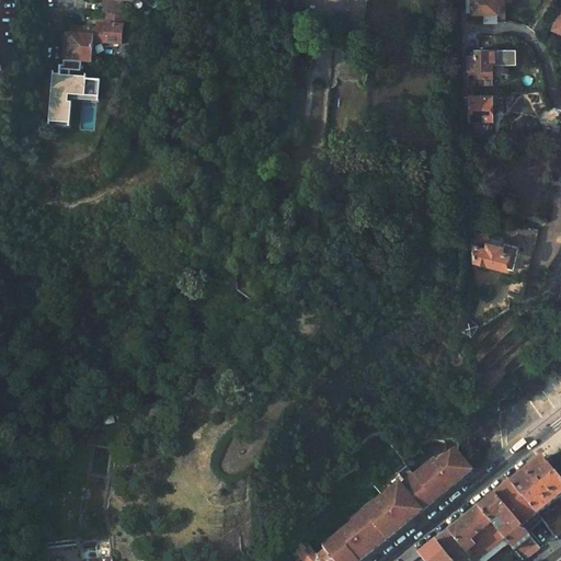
[(119,3),(130,4),(135,0),(136,0),(140,6),(144,3),(147,0),(101,0),(104,0),(102,13),(105,14),(118,15),(119,3)]
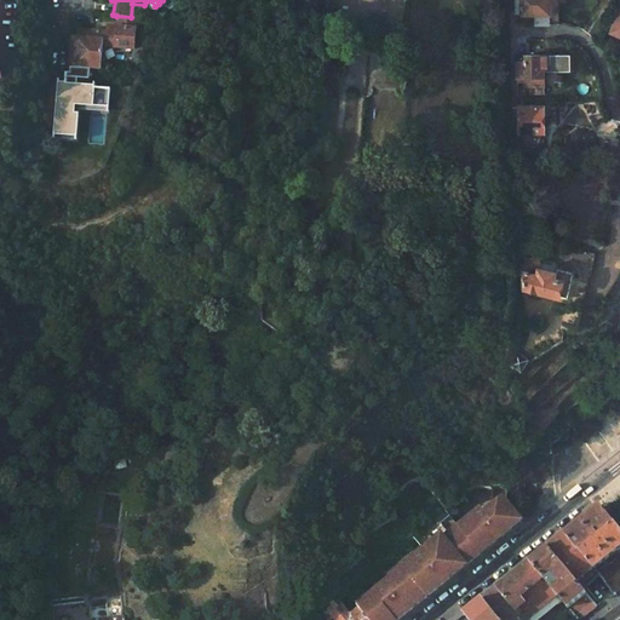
[(516,0),(516,15),(537,15),(537,26),(551,26),(550,0),(516,0)]
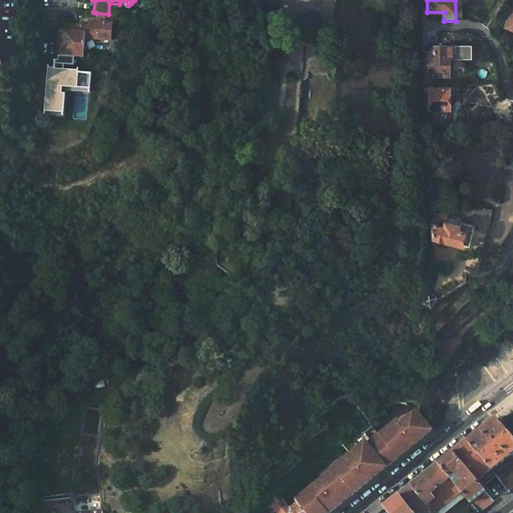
[(77,56),(83,57),(84,39),(109,40),(111,15),(108,14),(96,13),(95,23),(87,22),(87,26),(81,27),(62,24),(62,32),(73,32),(71,56),(77,56)]
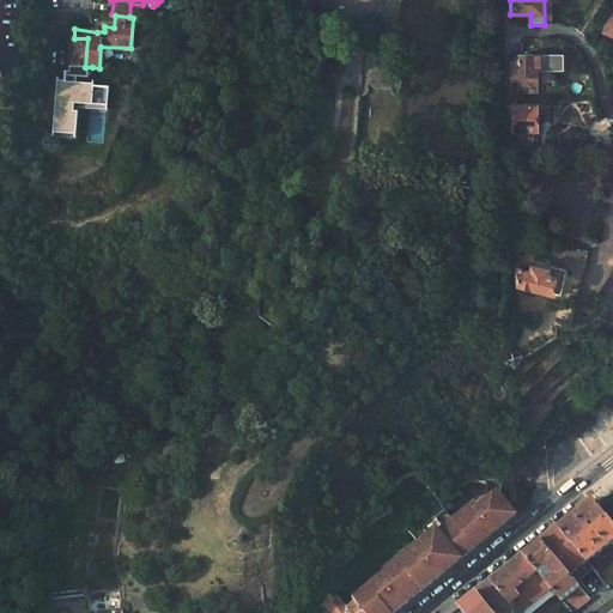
[(53,83),(49,125),(54,131),(60,126),(72,127),(73,113),(77,113),(78,102),(80,105),(87,98),(85,96),(96,92),(104,92),(105,80),(92,79),(92,67),(85,67),(87,38),(74,38),(70,37),(67,65),(72,65),(71,78),(62,84),(53,83)]
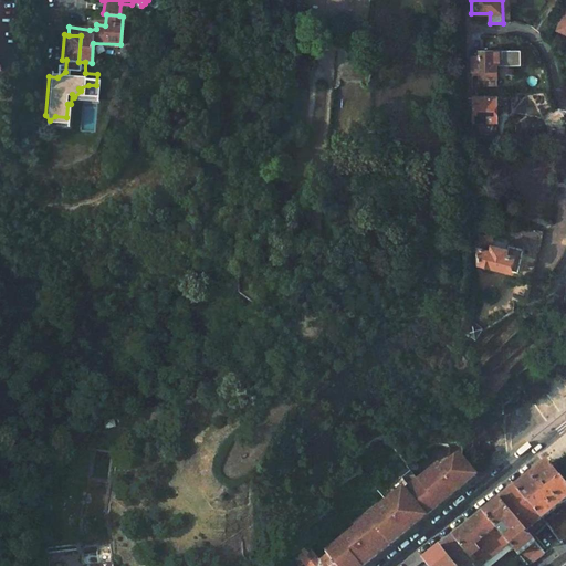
[(516,50),(479,51),(479,58),(472,59),(472,72),(479,72),(480,77),(496,77),(496,62),(517,61),(516,50)]
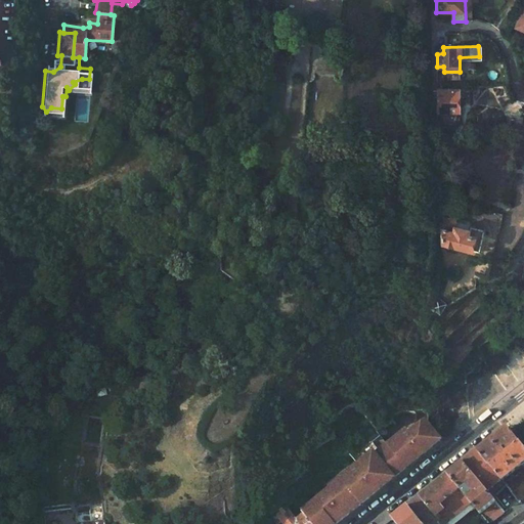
[(439,90),(439,114),(460,113),(460,90),(439,90)]
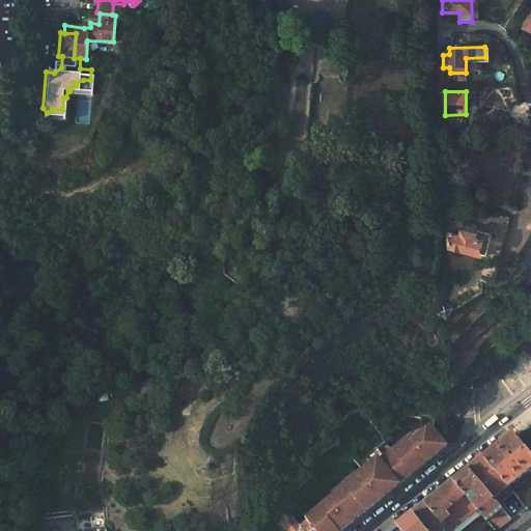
[(530,124),(530,120),(515,118),(514,126),(530,128),(530,124)]
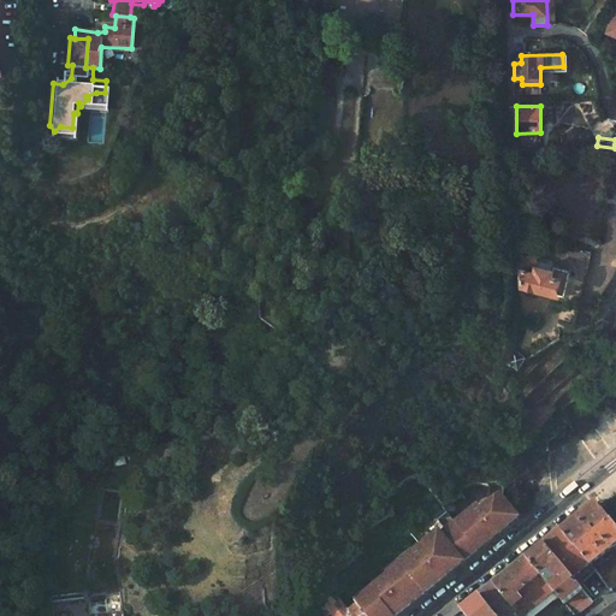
[(560,277),(554,276),(554,271),(535,268),(537,259),(525,256),(525,266),(521,266),(521,288),(558,294),(558,291),(567,292),(568,279),(560,278),(560,277)]
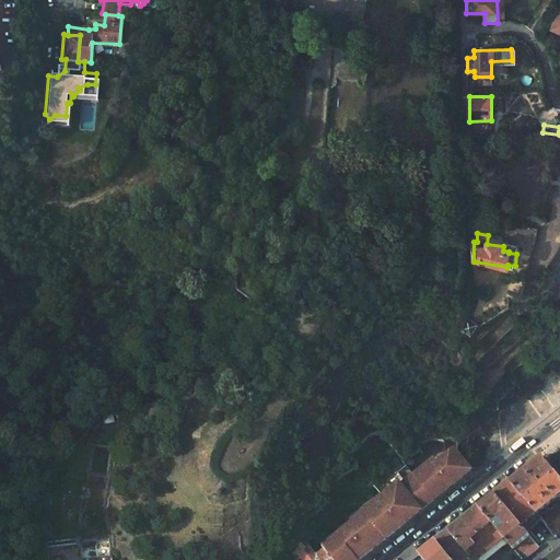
[(478,324),(466,316),(458,327),(471,335),(478,324)]
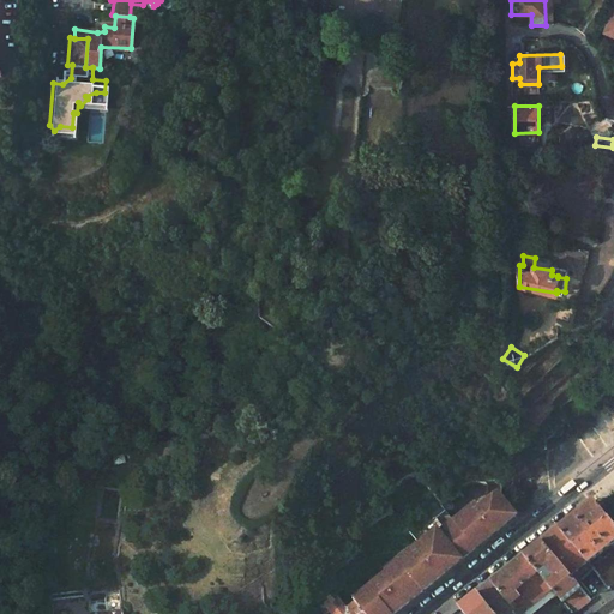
[(453,518),(475,547),(506,522),(504,519),(513,511),(504,500),(501,503),(494,493),(476,506),(473,503),(453,518)]
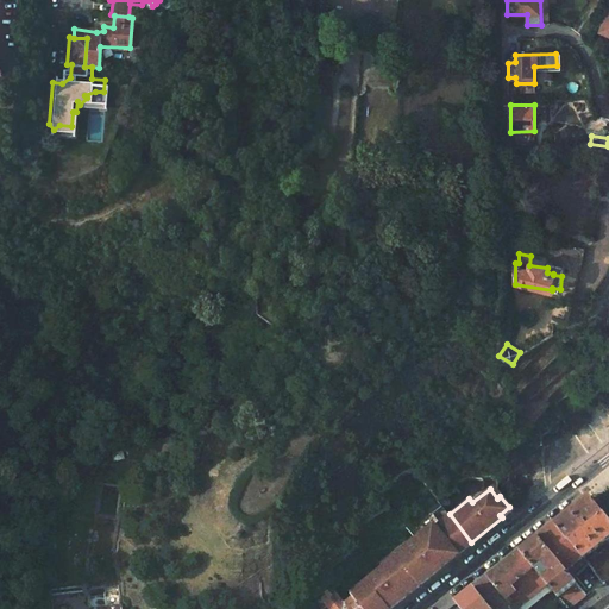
[(595,502),(590,496),(554,523),(584,559),(597,547),(603,544),(608,538),(608,520),(603,513),(595,502)]
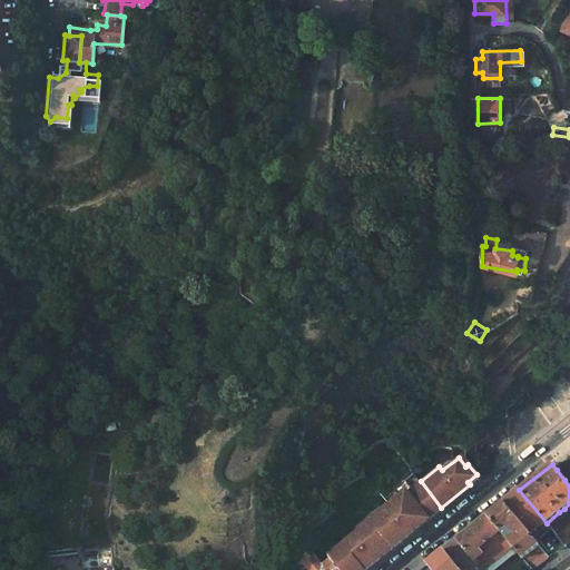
[(441,508),(421,481),(406,492),(405,490),(387,504),(411,532),(418,528),(414,524),(432,510),(435,513),(441,508)]
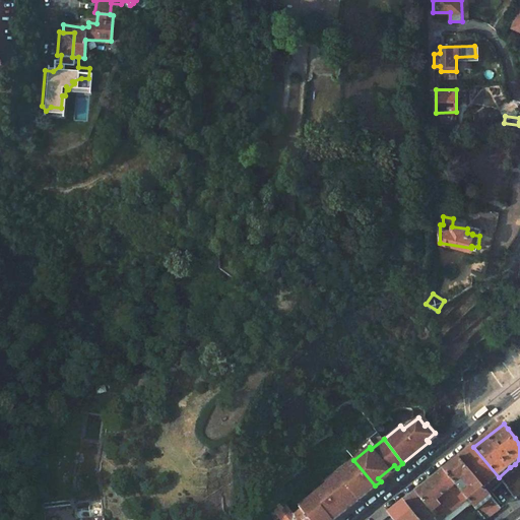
[(478,481),(489,494),(502,480),(499,477),(473,447),(459,459),(471,474),(478,481)]
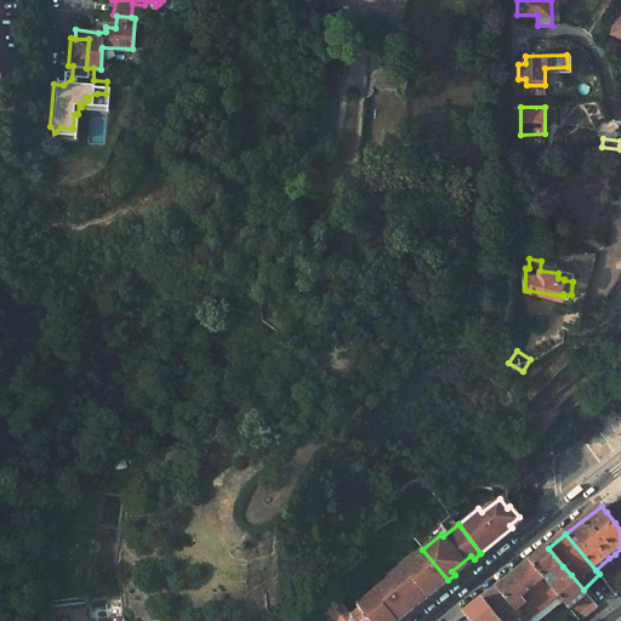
[(546,580),(563,567),(548,548),(531,562),(546,580)]
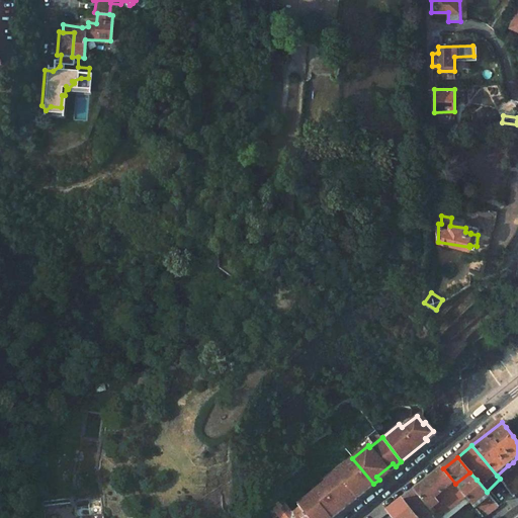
[(373,484),(352,458),(324,482),(326,483),(322,486),(343,510),(373,484)]
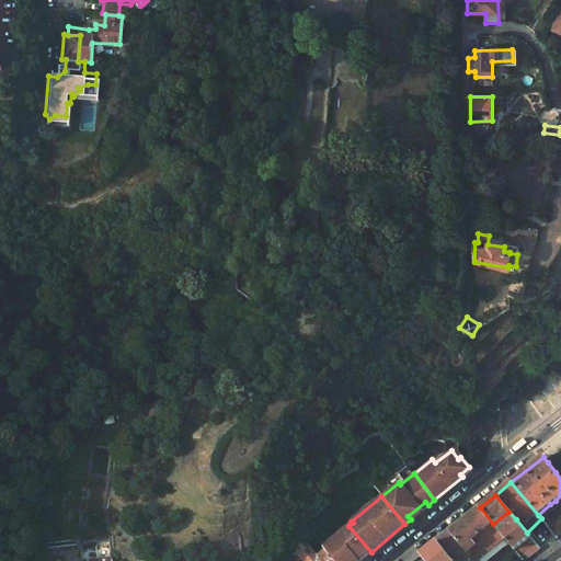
[(560,530),(560,504),(560,503),(559,504),(553,508),(551,511),(552,512),(542,521),(556,536),(560,530)]
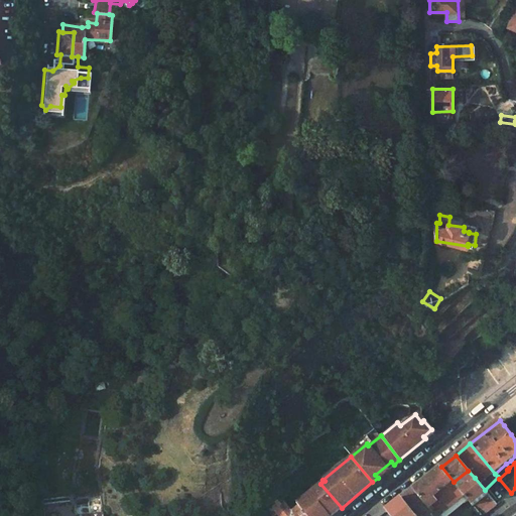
[(438,515),(465,495),(460,490),(454,482),(441,467),(413,489),(432,513),(434,515),(438,515)]
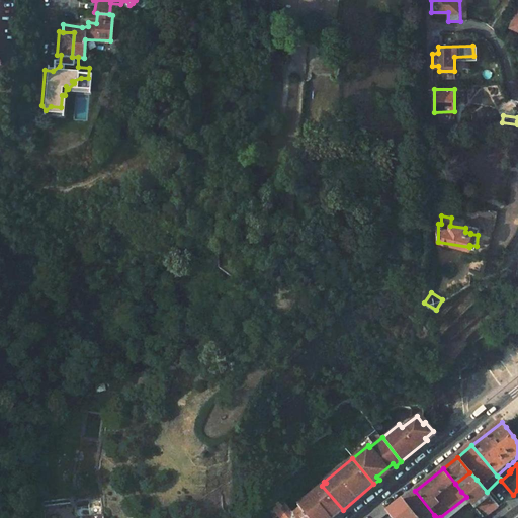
[(469,472),(455,484),(461,492),(477,480),(469,472)]
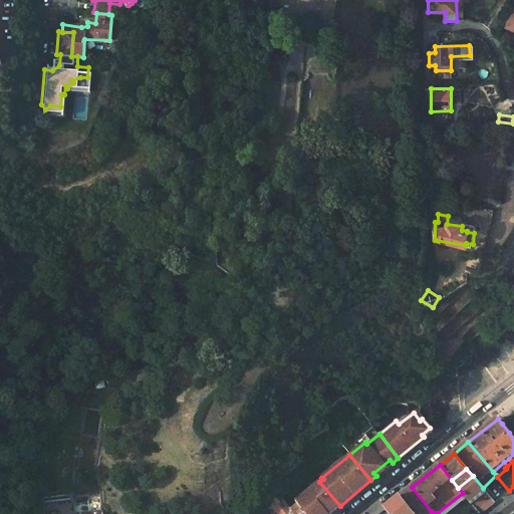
[(458,488),(463,493),(479,513),(494,502),(483,488),(473,476),(458,488)]
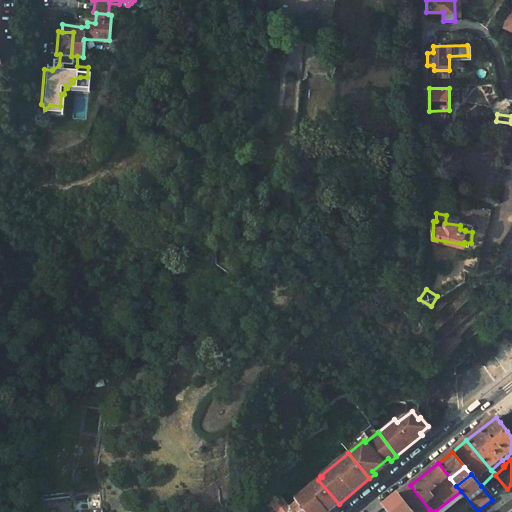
[(328,511),(339,504),(318,480),(316,482),(317,483),(311,488),(310,486),(304,492),(321,511),(328,511)]
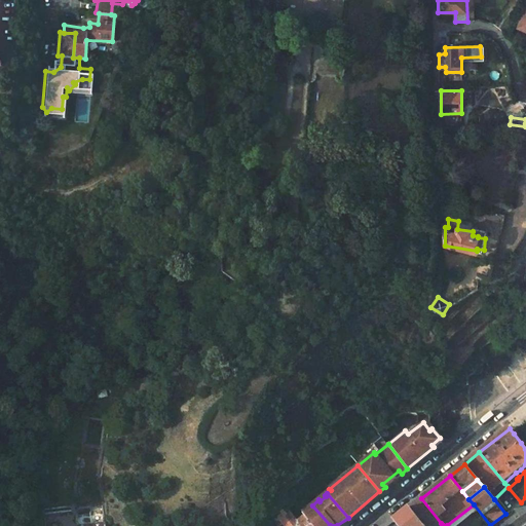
[(421,498),(409,509),(422,525),(437,525),(441,523),(421,498)]
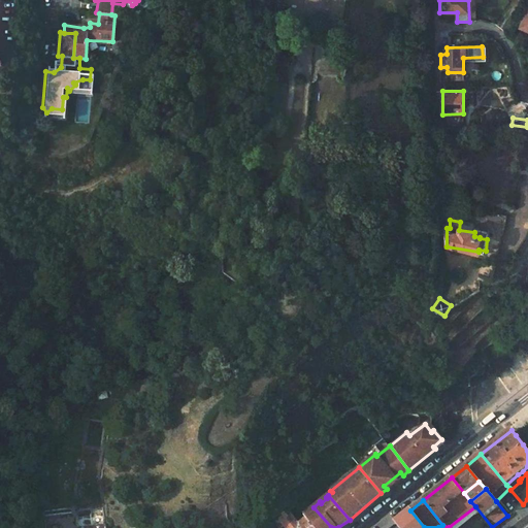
[(331,527),(314,507),(302,516),(305,518),(312,527),(331,527)]
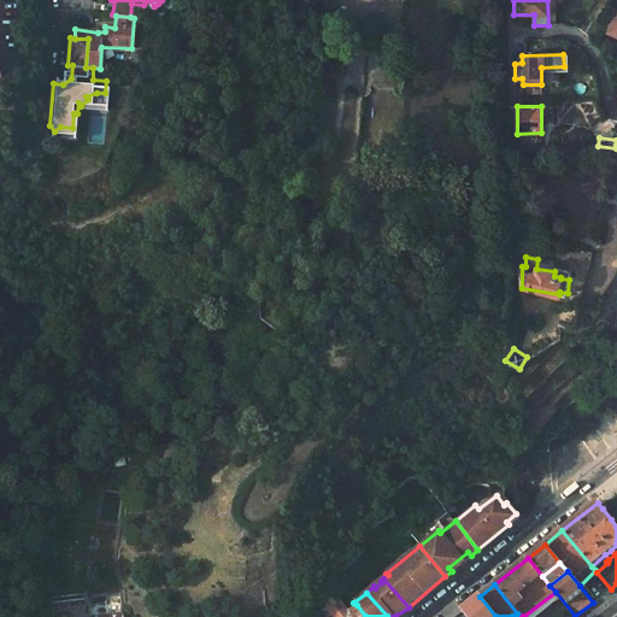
[(365,616),(357,605),(348,612),(335,597),(323,607),(330,616),(365,616)]
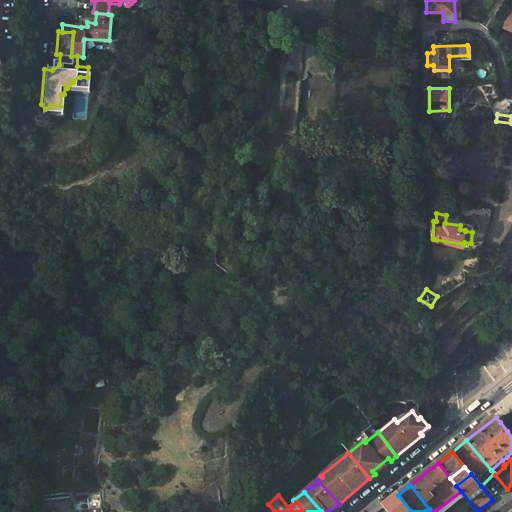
[(411,511),(398,495),(384,507),(387,511),(411,511)]
